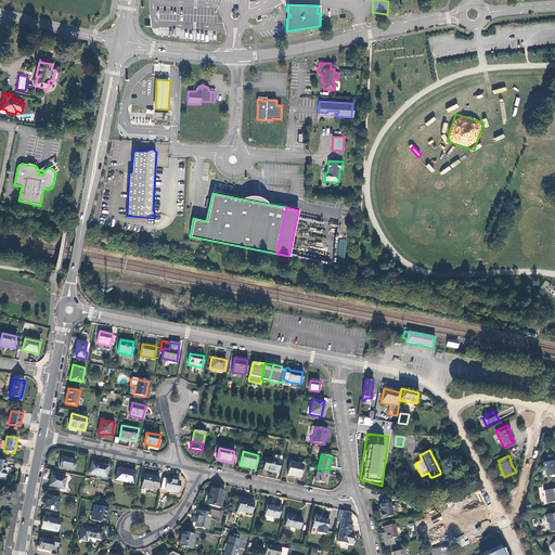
[(280,461),(273,460),(266,457),(262,469),(278,473),(280,461)]
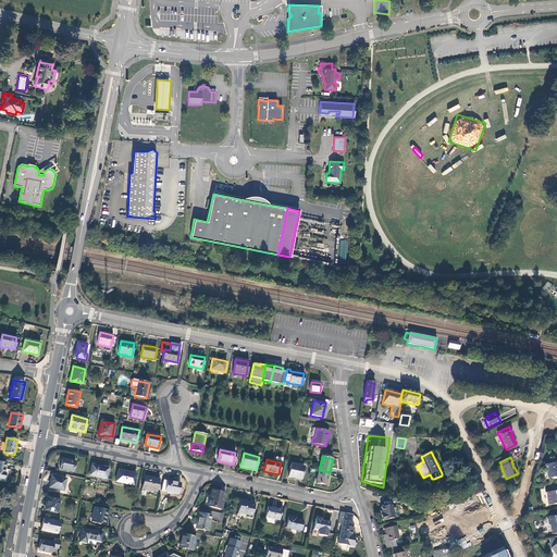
[(62,460),(60,469),(73,472),(75,461),(70,460),(70,461),(62,460)]
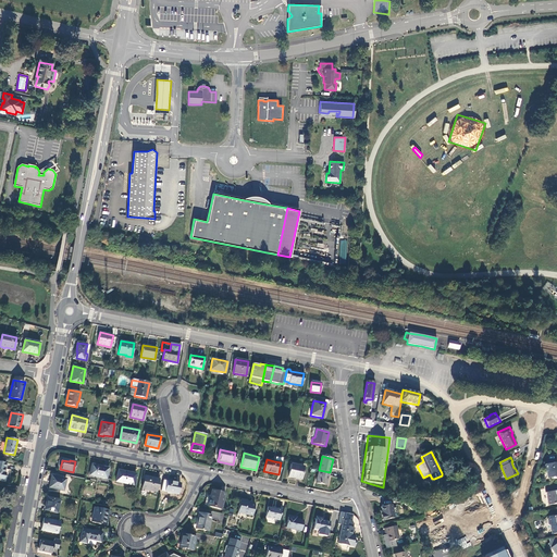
[(556,462),(544,465),(543,467),(544,471),(545,472),(546,479),(552,478),(554,479),(556,478),(556,469),(556,462)]
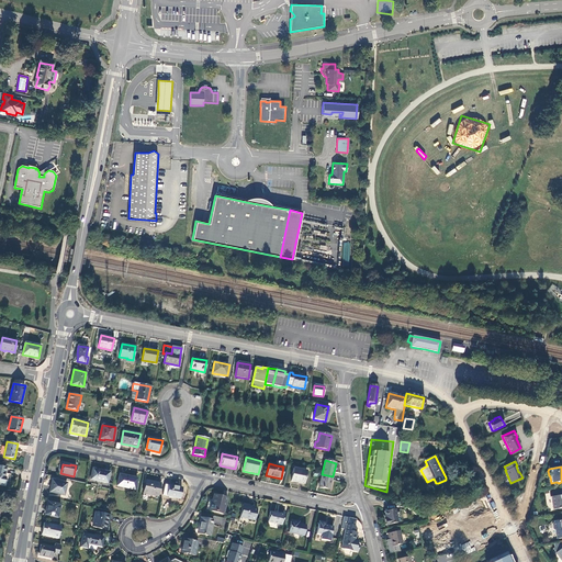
[(294,468),(291,481),(304,484),(306,471),(294,468)]
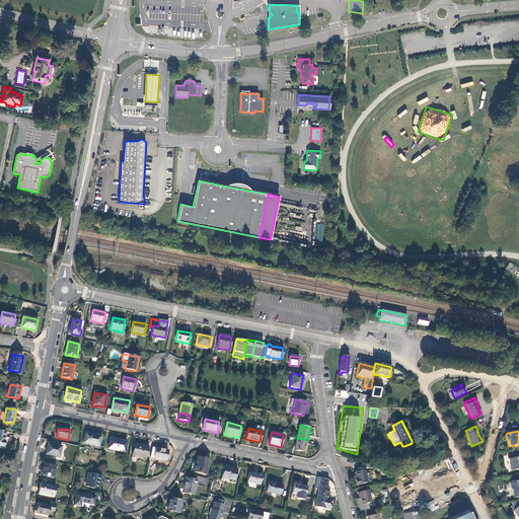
[(85,433),(83,443),(99,446),(101,436),(85,433)]
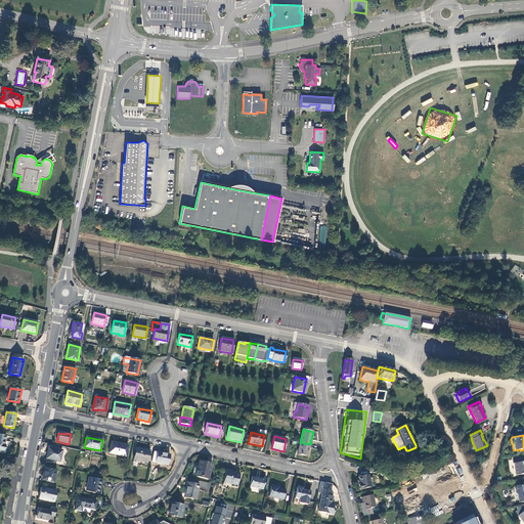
[(112,442),(108,452),(126,456),(128,445),(112,442)]
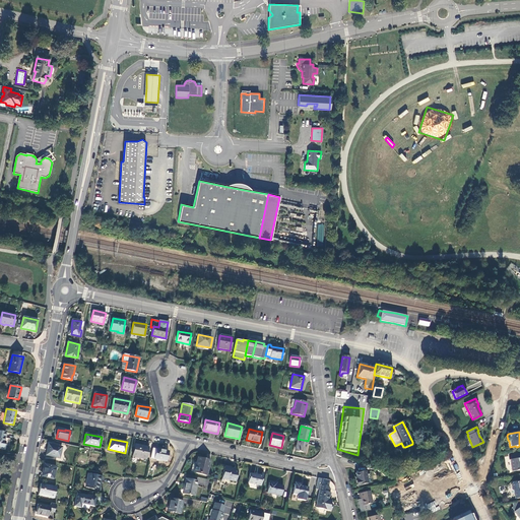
[(305,453),(308,441),(298,439),(295,451),(305,453)]
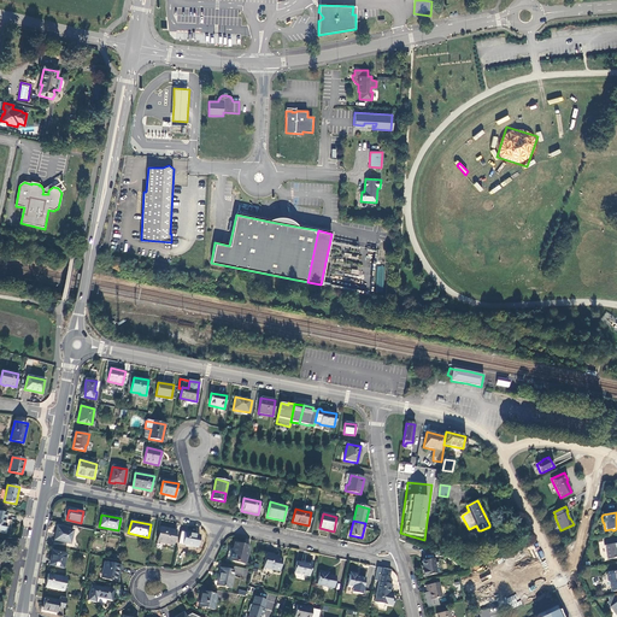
[(58,527),(56,539),(62,540),(60,541),(70,544),(74,530),(58,527)]
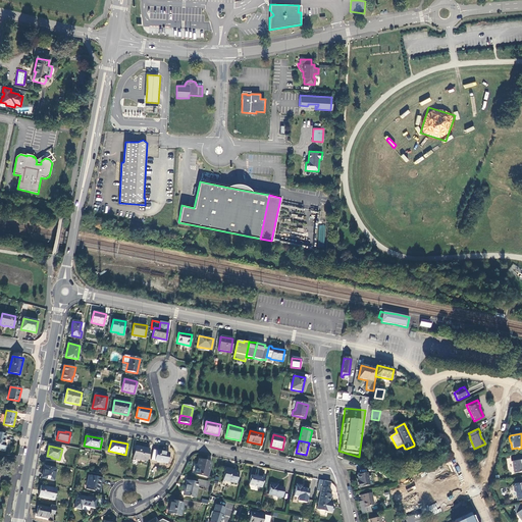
[(136,446),(133,458),(147,461),(149,449),(136,446)]
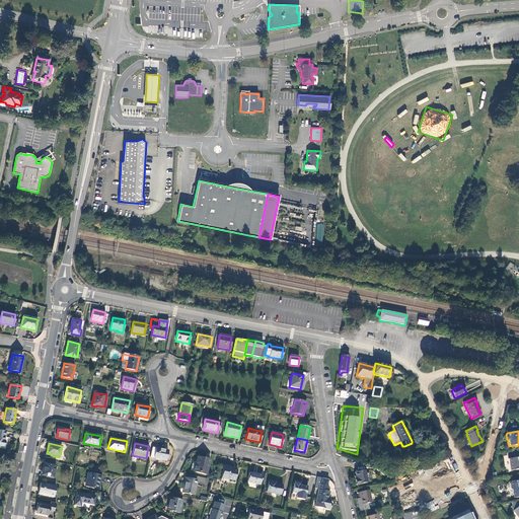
[(156,447),(154,457),(166,460),(168,450),(156,447)]
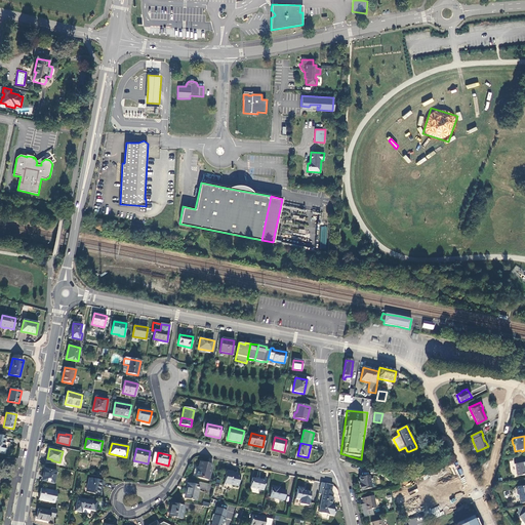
[(200,461),(199,468),(198,470),(197,470),(196,477),(208,480),(212,465),(200,461)]
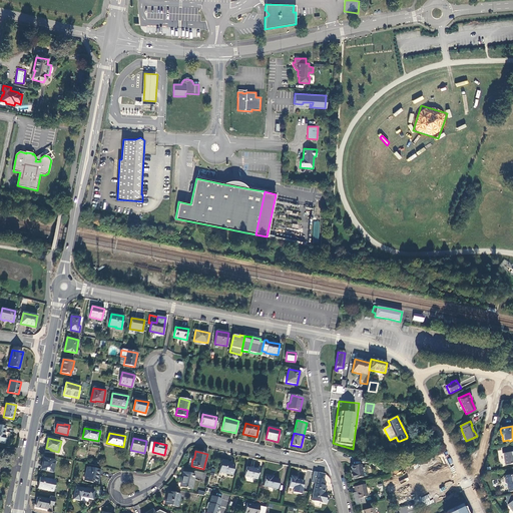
[(512,451),(502,453),(504,465),(512,463),(512,451)]
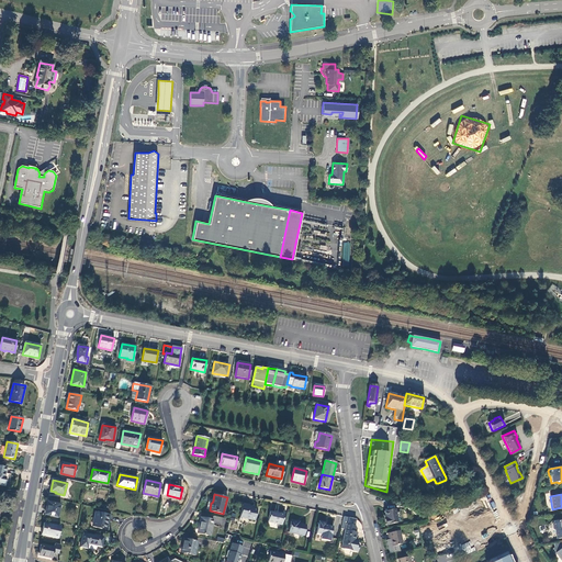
[(46,509),(45,515),(57,518),(60,504),(47,502),(46,509)]
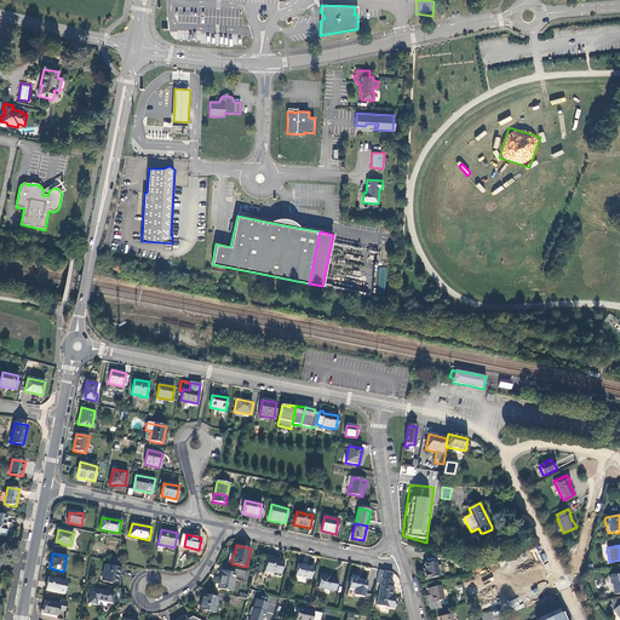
[(268,556),(265,569),(281,573),(283,562),(274,560),(275,557),(268,556)]
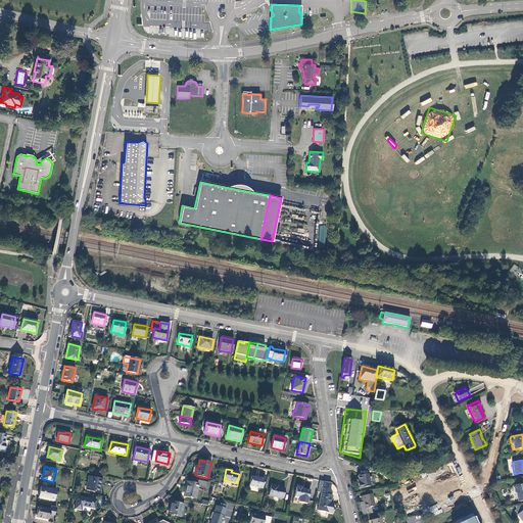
[(368,474),(358,476),(359,483),(358,483),(359,488),(373,485),(372,477),(368,477),(368,474)]
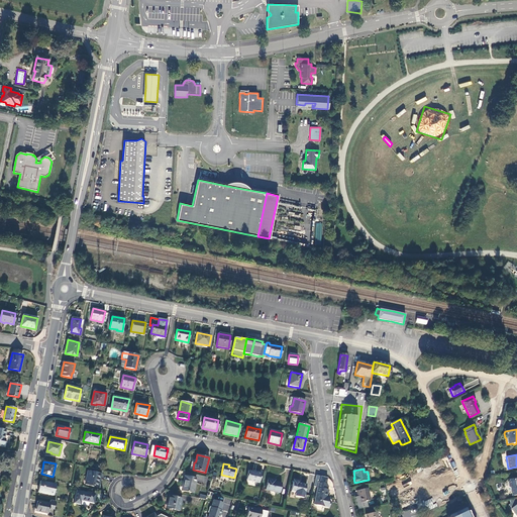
[(87,477),(86,485),(98,488),(101,474),(88,471),(87,477)]
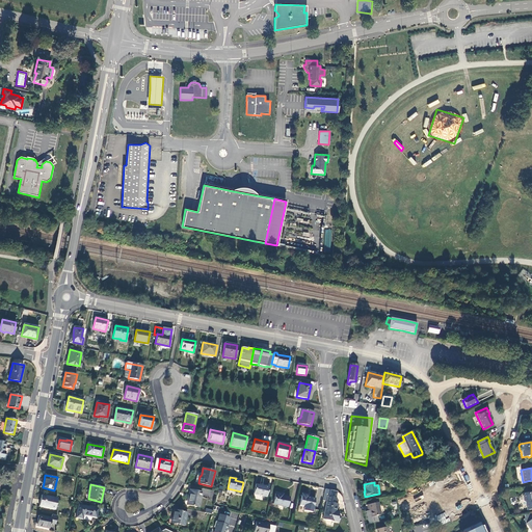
[(266,497),(269,486),(264,485),(256,484),(254,494),(266,497)]
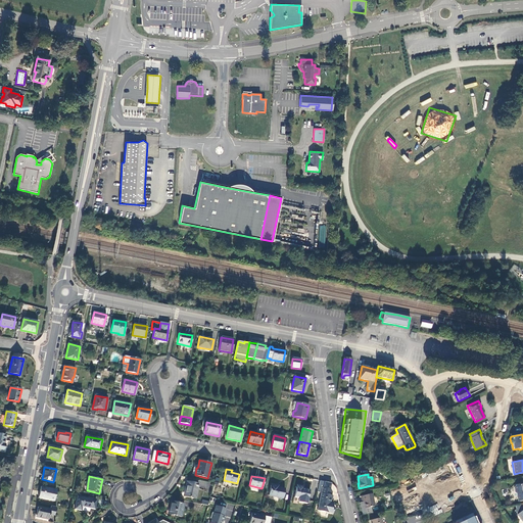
[(459,477),(416,495),(421,508),(447,495),(447,496),(458,492),(459,492),(465,490),(459,477)]
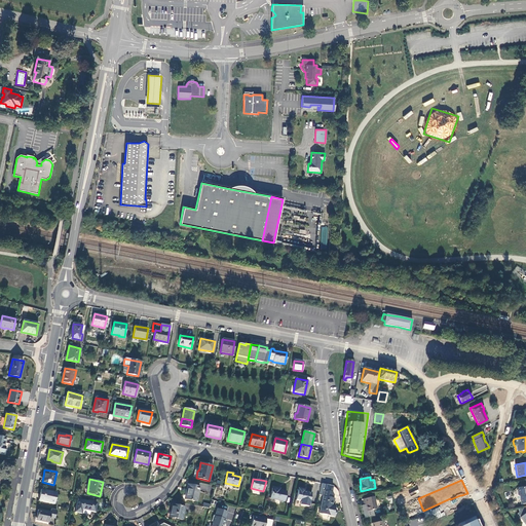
[(186,492),(185,499),(196,502),(199,487),(188,484),(186,491),(186,492)]
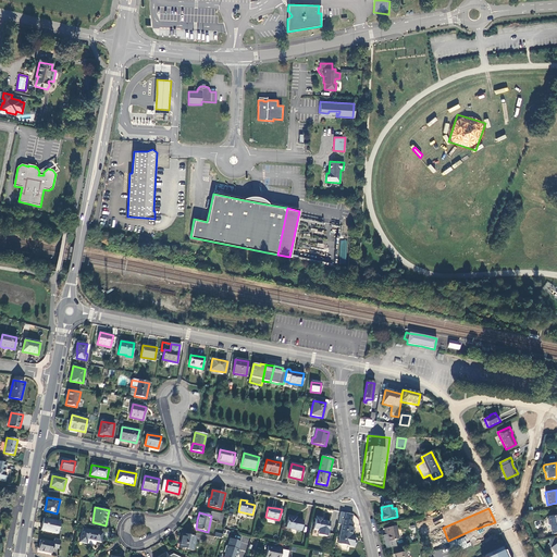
[(338,543),(354,547),(356,540),(354,540),(355,536),(351,535),(353,528),(353,527),(354,521),(350,520),(351,516),(341,512),(339,518),(343,519),(342,525),(338,543)]
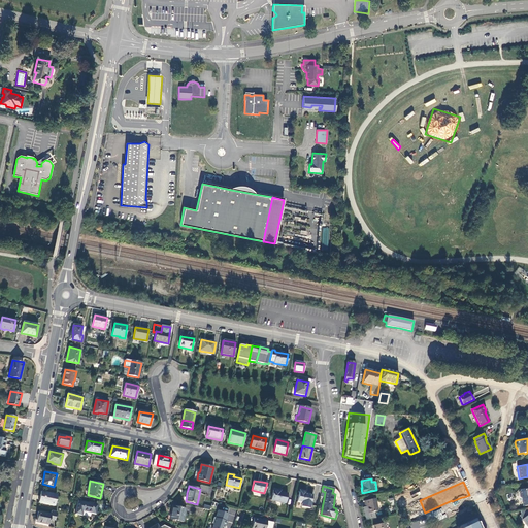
[(527,488),(521,490),(519,491),(520,496),(521,497),(523,506),(527,505),(527,488)]
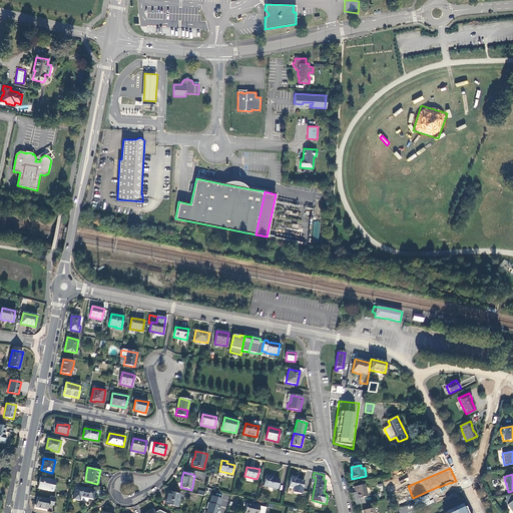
[(280,479),(273,478),(270,477),(270,476),(266,475),(263,486),(278,489),(280,479)]
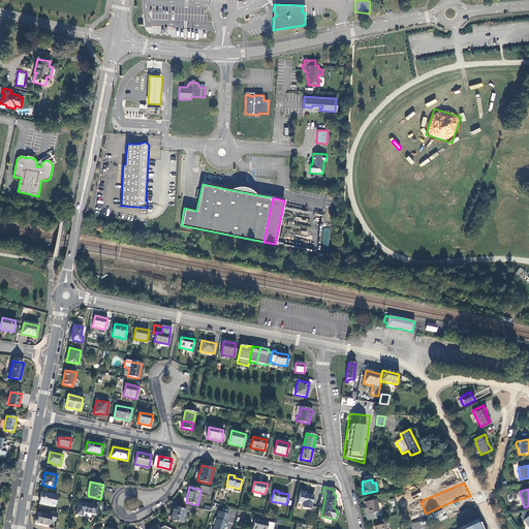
[(42,498),(41,504),(55,506),(57,495),(41,492),(40,498),(42,498)]
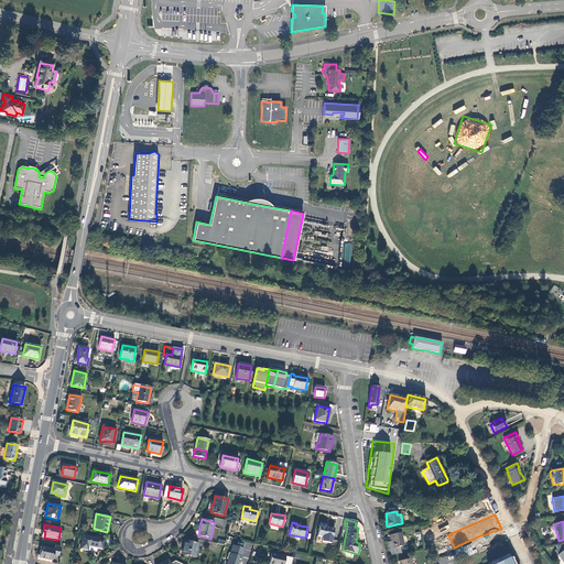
[(326,525),(320,524),(317,537),(323,538),(322,541),(333,543),(334,540),(332,539),(334,529),(326,527),(326,525)]
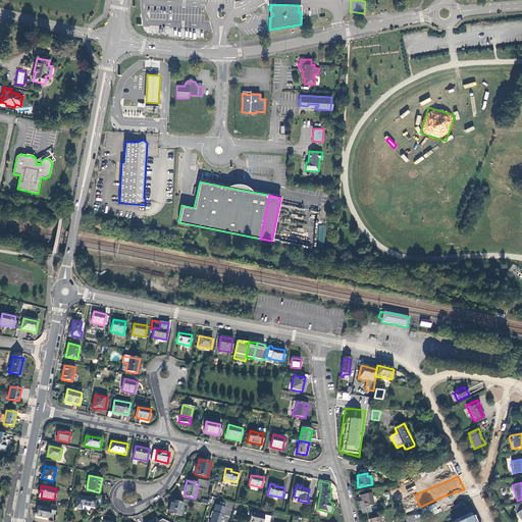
[(369,507),(374,506),(371,492),(360,496),(361,500),(357,501),(359,513),(370,511),(369,507)]
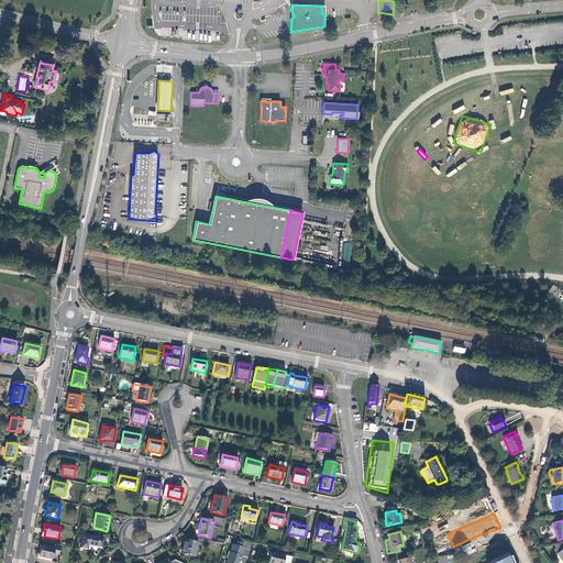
[(84,534),(80,549),(87,550),(88,545),(101,549),(103,539),(84,534)]
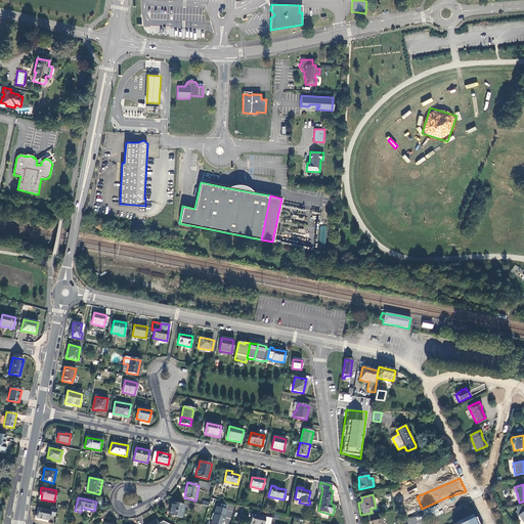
[(172,508),(170,515),(182,517),(184,506),(171,503),(170,508),(172,508)]
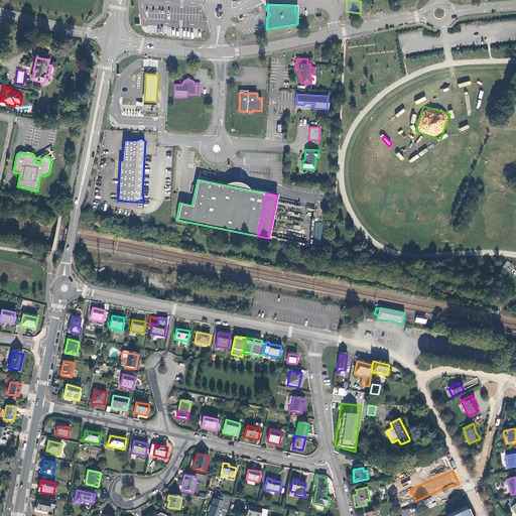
[(515,497),(508,499),(509,502),(507,503),(510,507),(515,502),(515,497)]
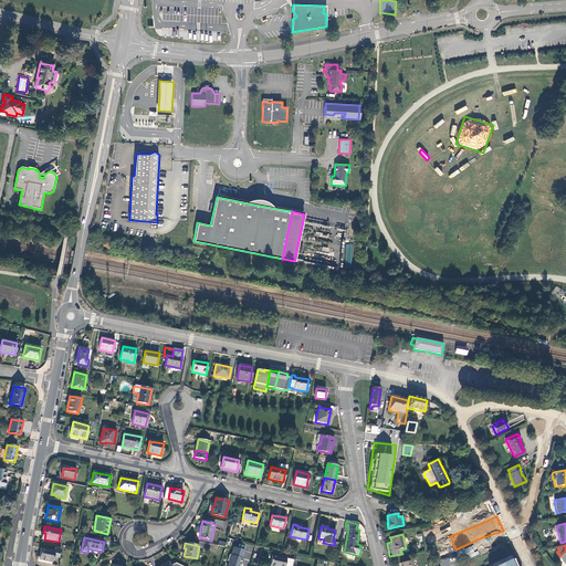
[(43,558),(43,561),(52,563),(54,556),(59,558),(61,548),(55,547),(55,552),(41,548),(39,557),(43,558)]
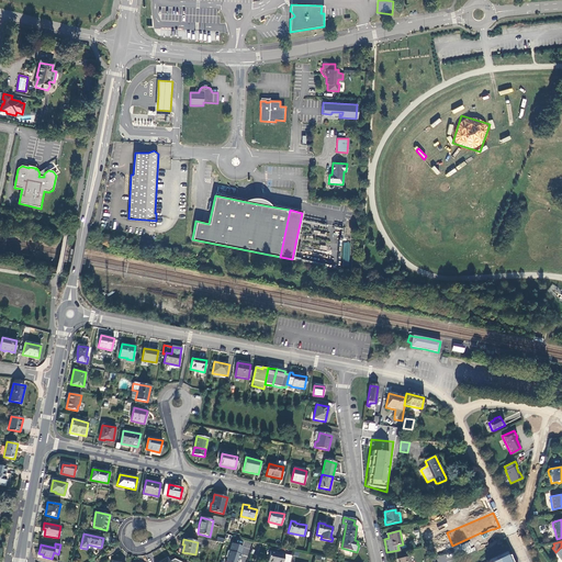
[(237,561),(238,560),(240,560),(242,555),(240,554),(243,547),(232,543),(229,551),(227,551),(226,557),(227,558),(225,561),(237,561)]
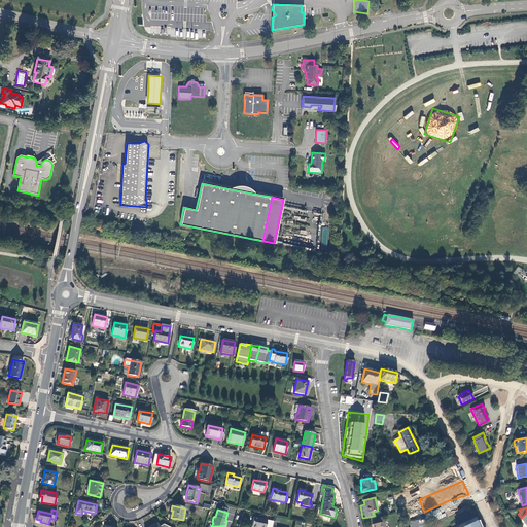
[(265,526),(267,519),(262,518),(262,519),(253,517),(251,526),(265,526)]
